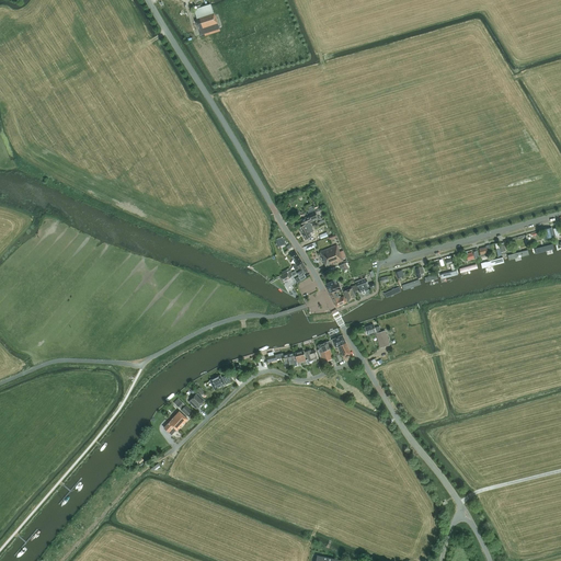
[(214,13),(213,13),(210,4),(193,10),(196,19),(195,19),(199,30),(218,23),(214,13)]
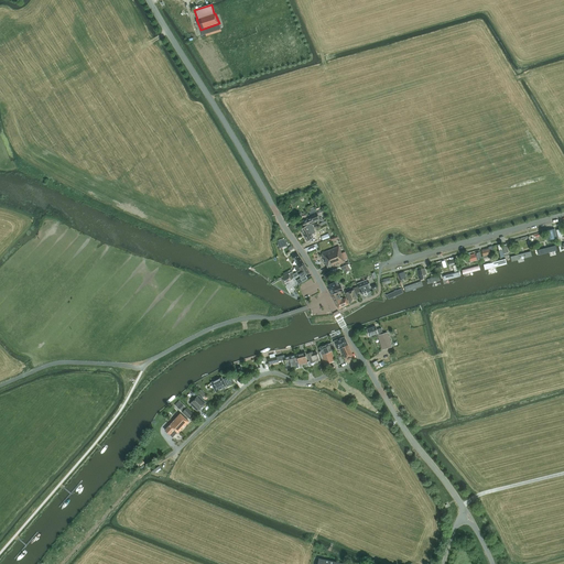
[(219,23),(201,30),(203,38),(212,34),(221,31),(219,23)]
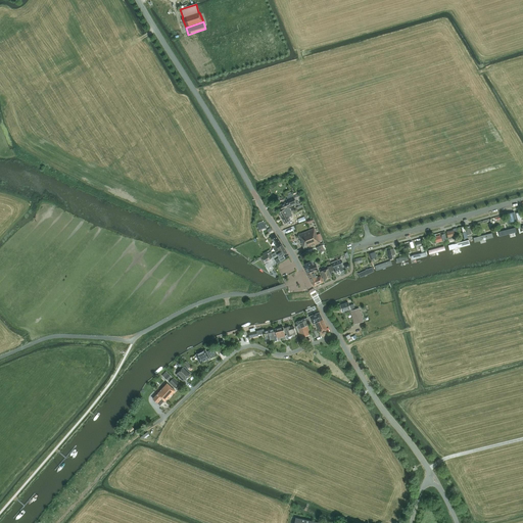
[(296,204),(294,199),(293,200),(292,197),(286,199),(288,201),(281,205),(279,205),(282,210),(283,210),(288,207),(296,204)]
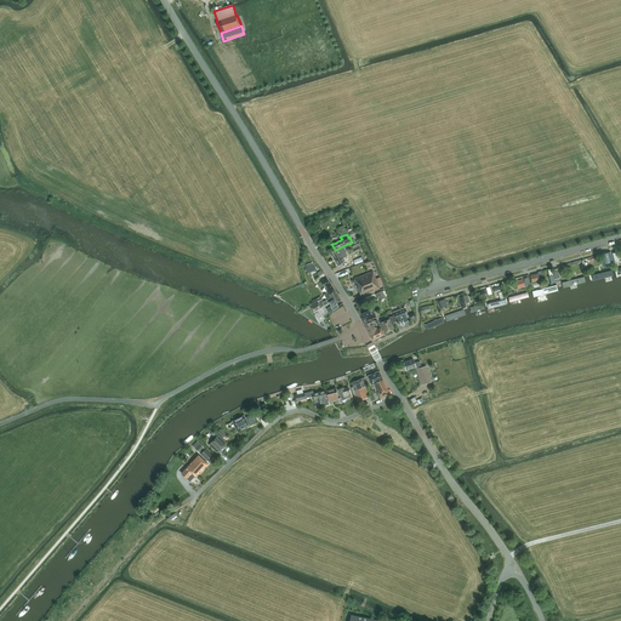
[(336,250),(335,250),(331,252),(337,266),(345,262),(343,258),(347,256),(342,246),(336,250)]
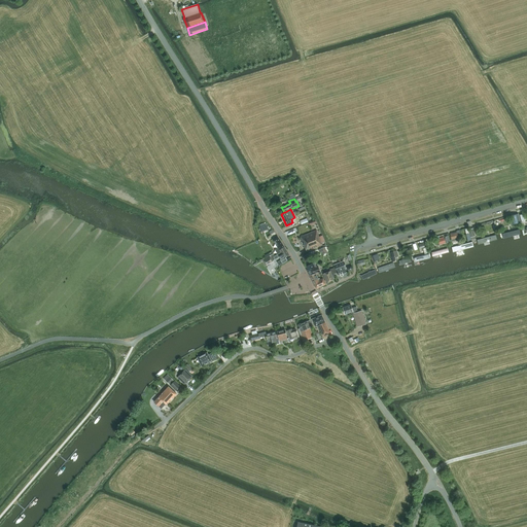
[(267,223),(258,226),(260,233),(269,230),(267,223)]
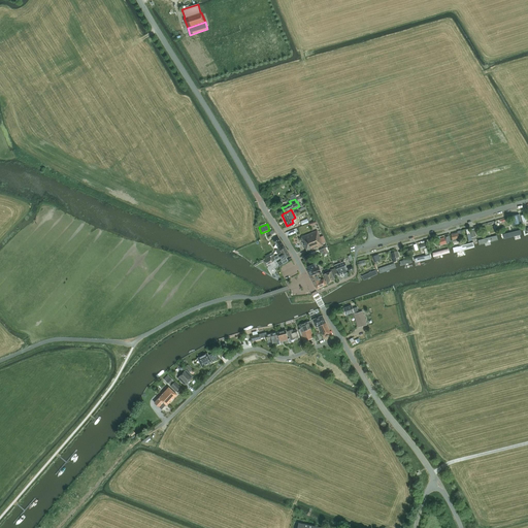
[(317,231),(301,237),(306,252),(323,245),(322,242),(320,237),(317,231)]
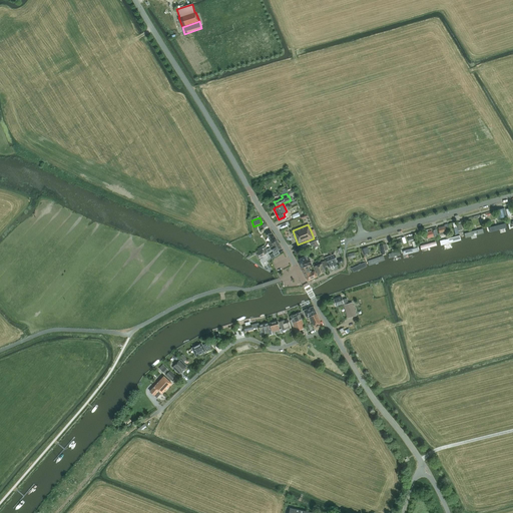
[(493,234),(510,230),(508,225),(491,229),(493,234)]
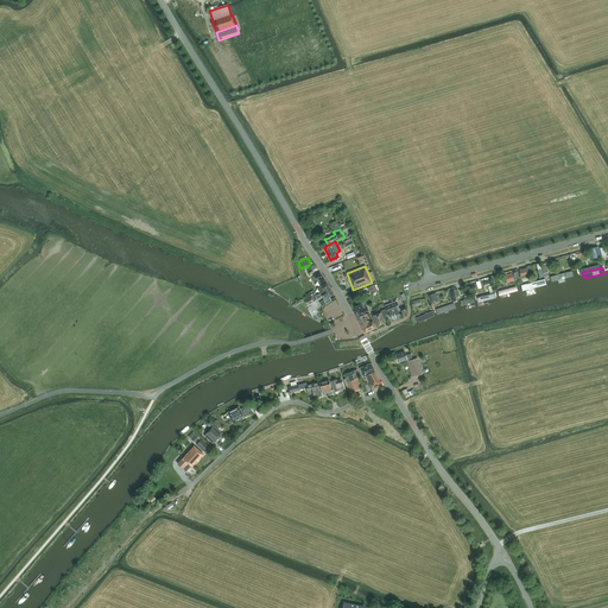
[(572,271),(551,277),(552,283),(574,277),(572,271)]
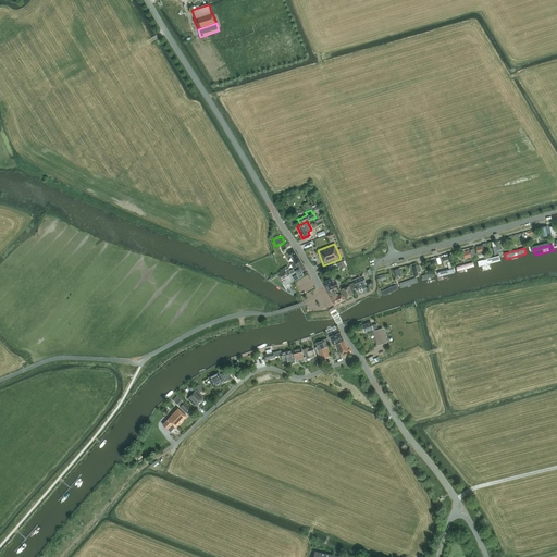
[(297,268),(302,264),(293,249),(287,254),(294,263),(292,264),(294,269),(297,267),(297,268)]
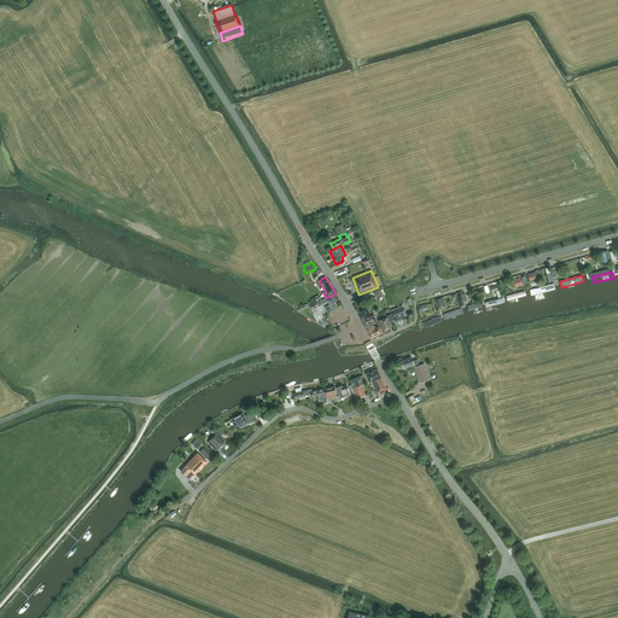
[(554,284),(530,291),(531,296),(555,290),(554,284)]
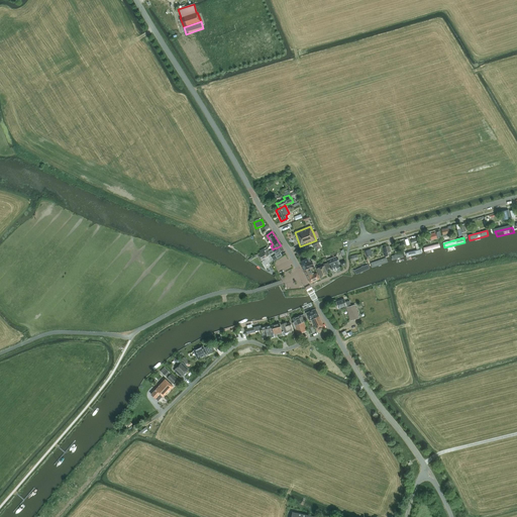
[(439,243),(423,248),(425,252),(440,248),(439,243)]
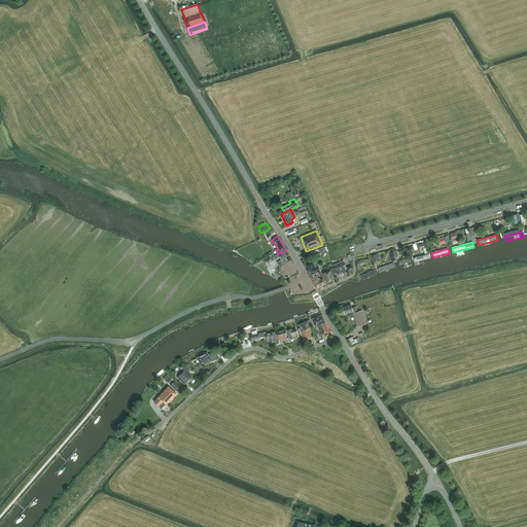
[(274,256),(273,256),(274,258),(275,259),(279,256),(281,259),(285,257),(288,255),(289,254),(286,250),(281,253),(281,252),(278,254),(274,256)]
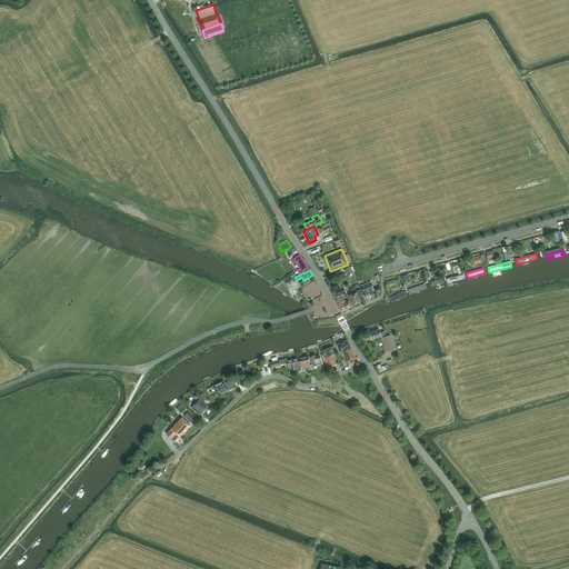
[(293,280),(291,277),(282,281),(286,287),(295,282),(293,280)]
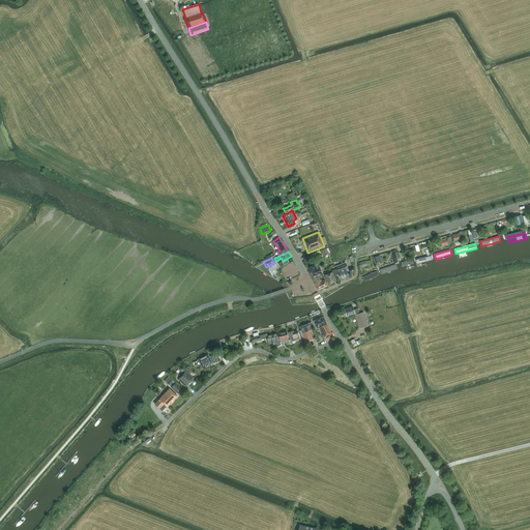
[(346,270),(348,269),(346,263),(336,266),(341,276),(348,274),(346,270)]
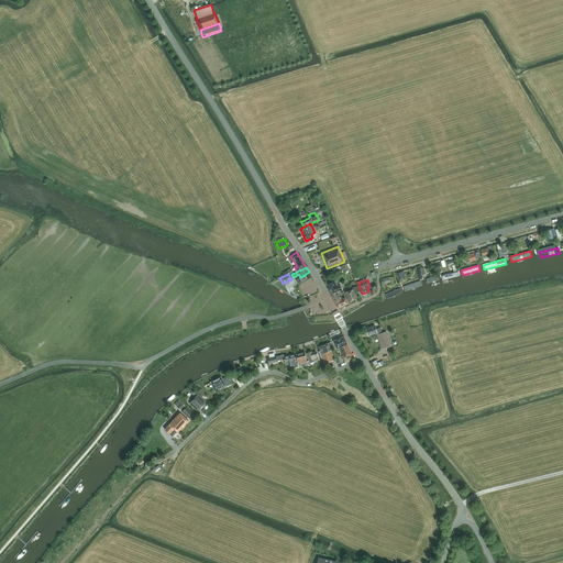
[(342,290),(341,287),(340,285),(338,285),(335,280),(327,285),(329,288),(328,288),(331,295),(337,293),(342,290)]
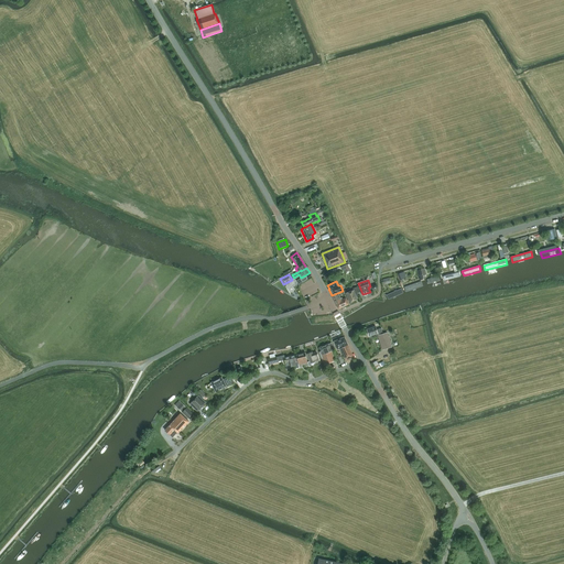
[(421,281),(404,288),(405,292),(423,286),(421,281)]
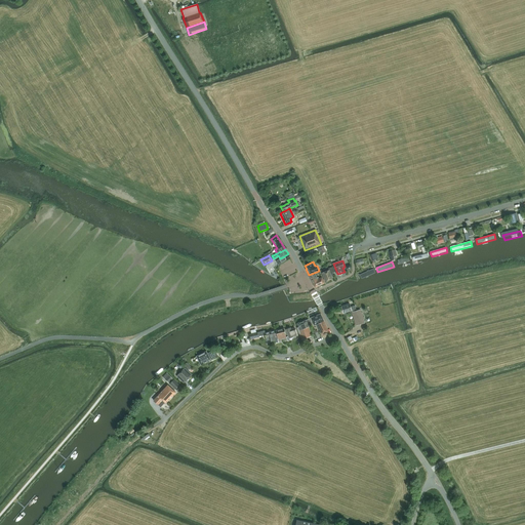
[(325,281),(332,279),(331,276),(333,275),(332,273),(330,268),(328,269),(329,270),(322,273),(325,281)]
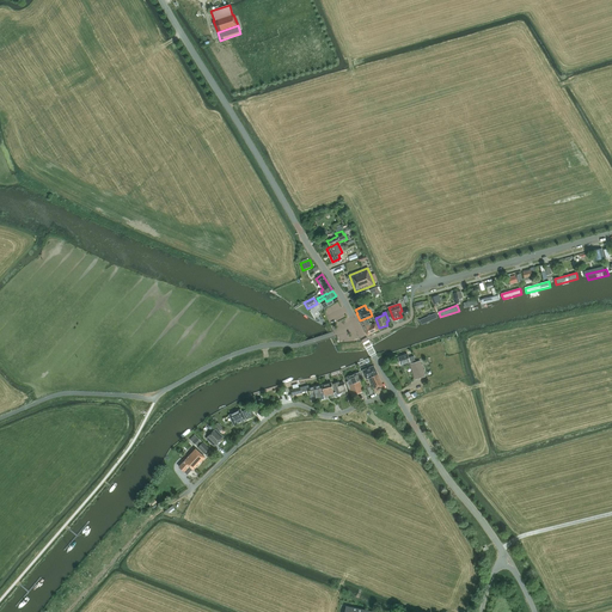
[(435,313),(420,320),(422,325),(438,318),(435,313)]
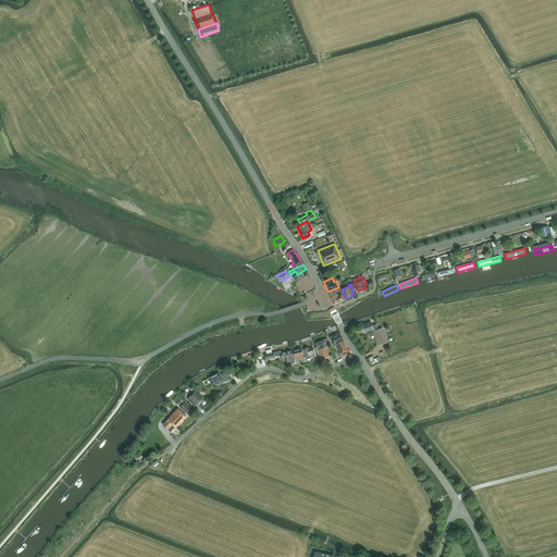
[(336,295),(333,289),(327,292),(334,305),(345,300),(342,294),(338,296),(337,294),(336,295)]
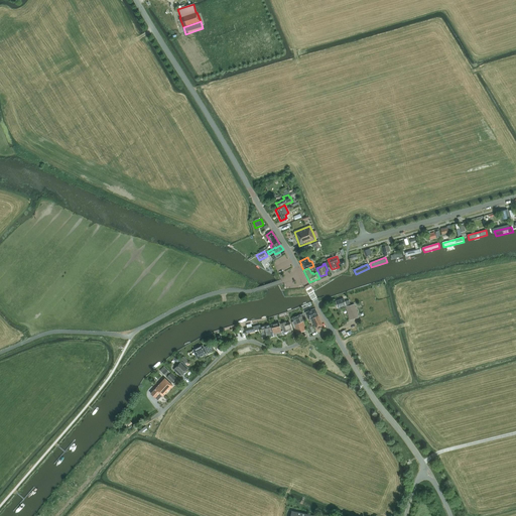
[(350,320),(358,317),(354,303),(350,305),(349,300),(345,301),(344,298),(336,301),(338,307),(345,305),(350,320)]
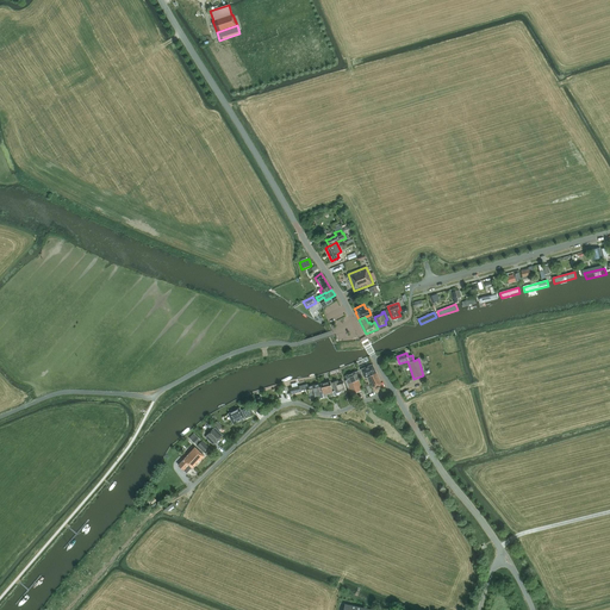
[(374,388),(381,385),(377,374),(372,365),(361,369),(365,378),(368,377),(374,388)]
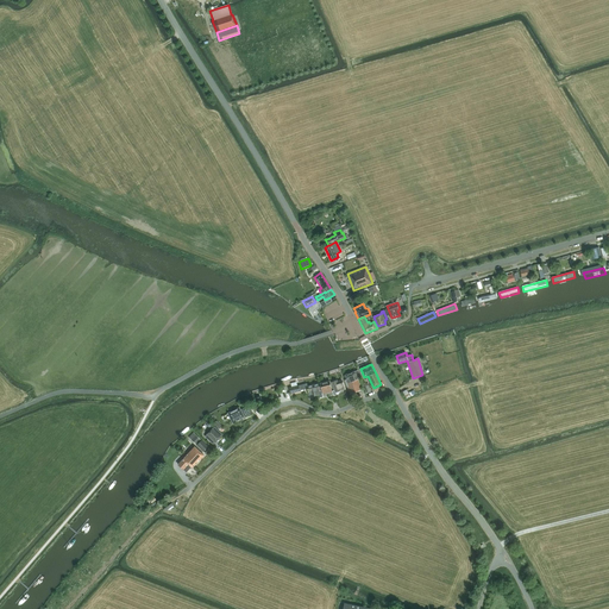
[(357,376),(359,375),(358,370),(355,371),(344,375),(346,380),(345,381),(347,387),(350,394),(362,389),(357,377),(357,376)]
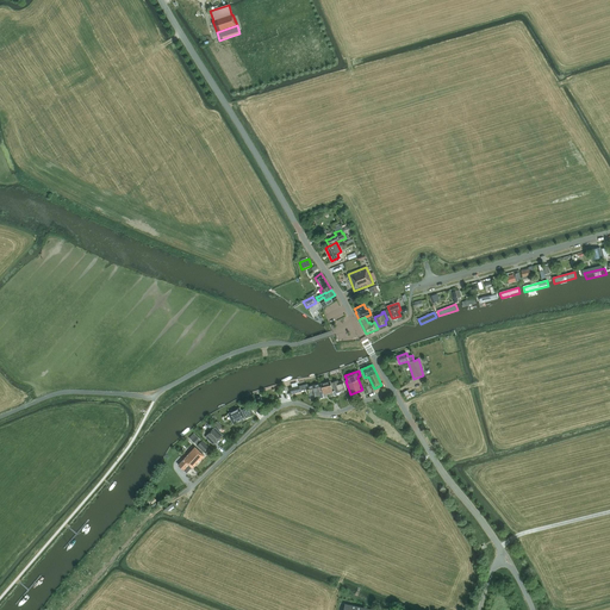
[(341,391),(346,390),(342,380),(338,383),(337,380),(332,383),(336,393),(341,391)]
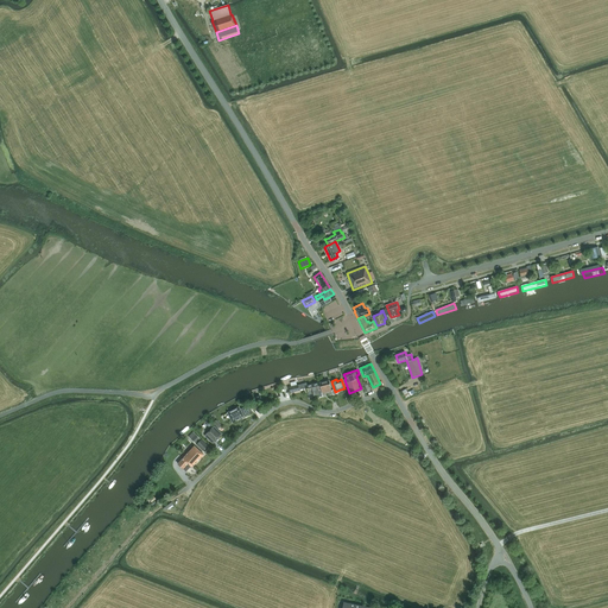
[(322,393),(331,391),(329,380),(318,382),(321,391),(318,391),(318,394),(320,397),(323,397),(322,393)]
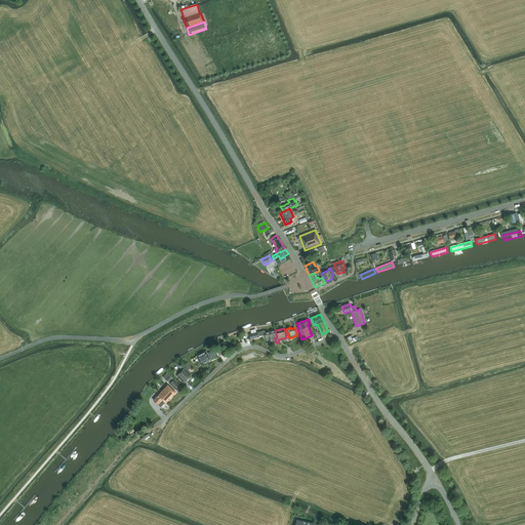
[(265,335),(266,339),(266,340),(270,339),(270,341),(275,340),(275,337),(277,337),(275,330),(265,333),(264,331),(249,334),(250,338),(258,336),(265,335)]
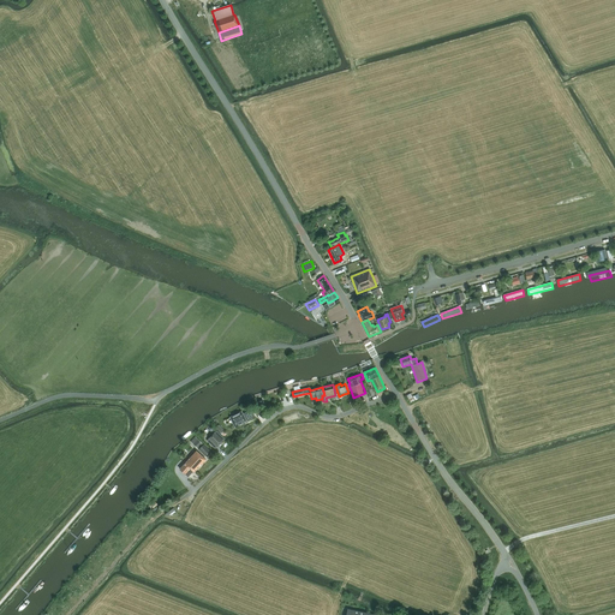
[(246,421),(255,417),(251,410),(243,415),(242,411),(230,417),(234,427),(246,422),(246,421)]
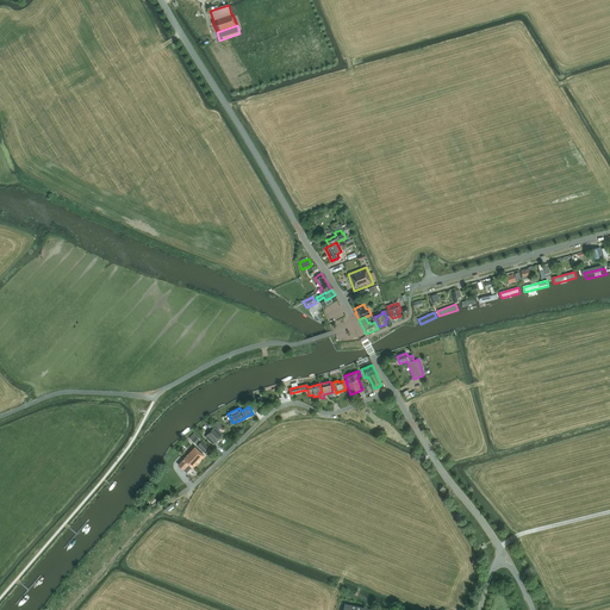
[(221,437),(223,435),(215,428),(205,437),(213,444),(216,443),(222,437),(221,437)]
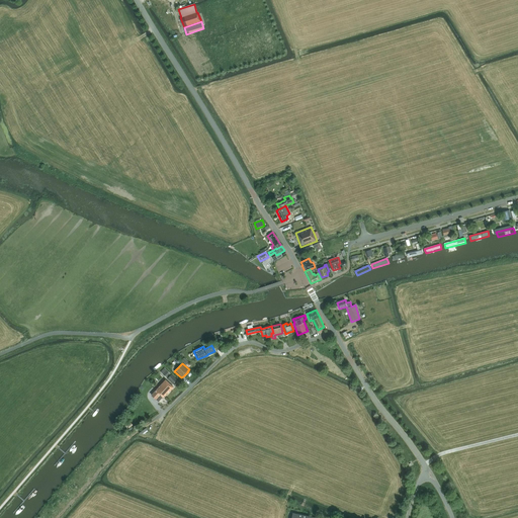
[(166,377),(170,373),(167,369),(165,368),(161,372),(163,373),(166,377)]
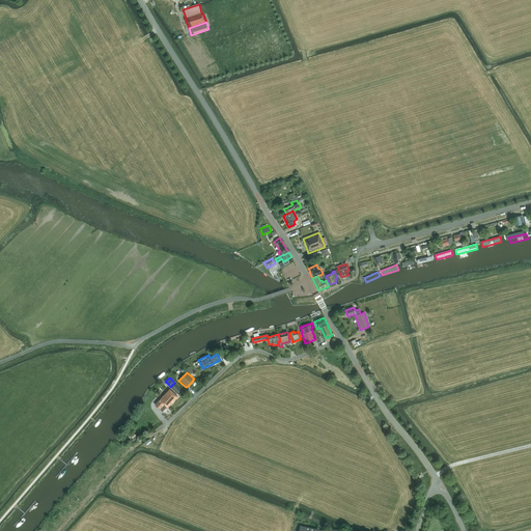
[(177,393),(180,389),(175,384),(171,388),(177,393)]
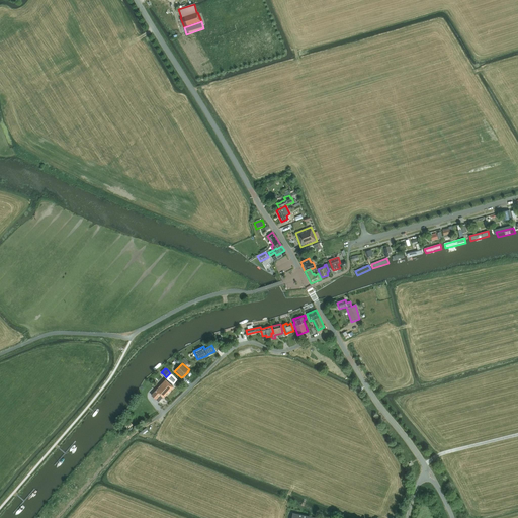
[(164,398),(173,386),(165,379),(152,395),(159,402),(163,397),(164,398)]
